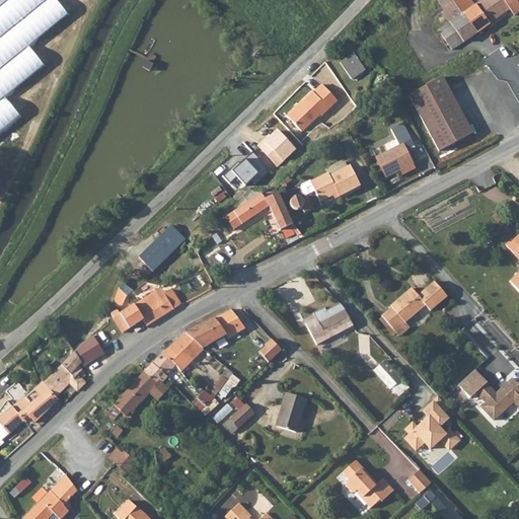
[(0,0),(0,132),(18,118),(2,97),(43,67),(25,46),(67,16),(53,0),(0,0)]
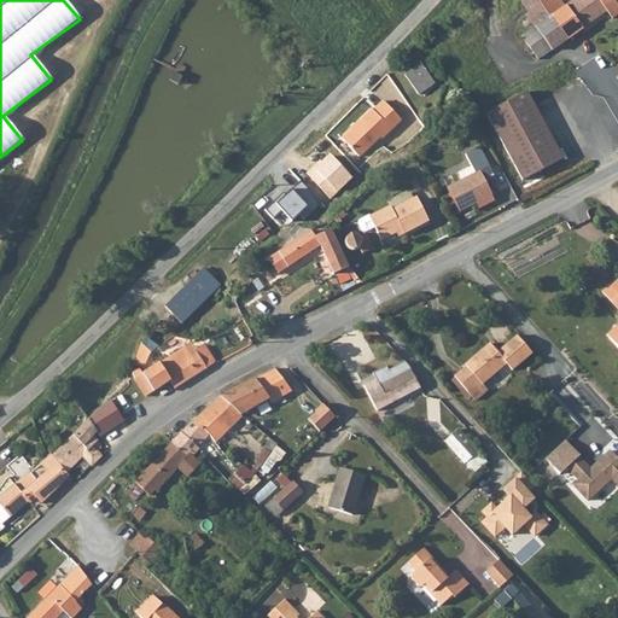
[(607,11),(599,0),(573,0),(566,6),(561,0),(518,0),(529,12),(525,15),(535,28),(524,36),(540,58),(607,11)]
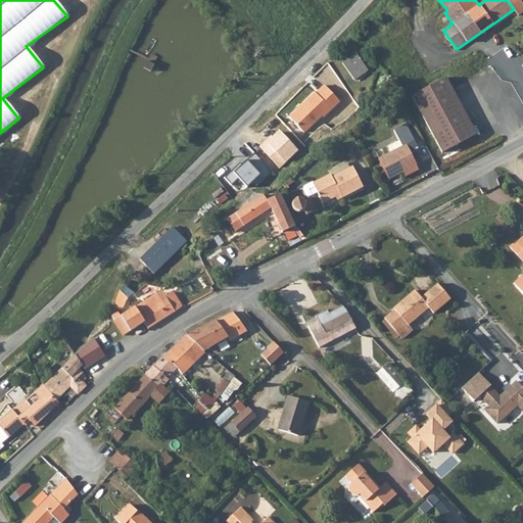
[(522,2),(521,0),(507,0),(514,9),(519,16),(522,13),(522,2)]
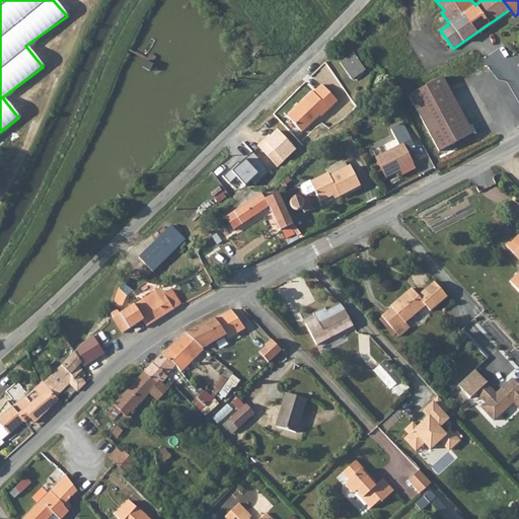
[(354,53),(341,63),(352,79),(366,70),(354,53)]
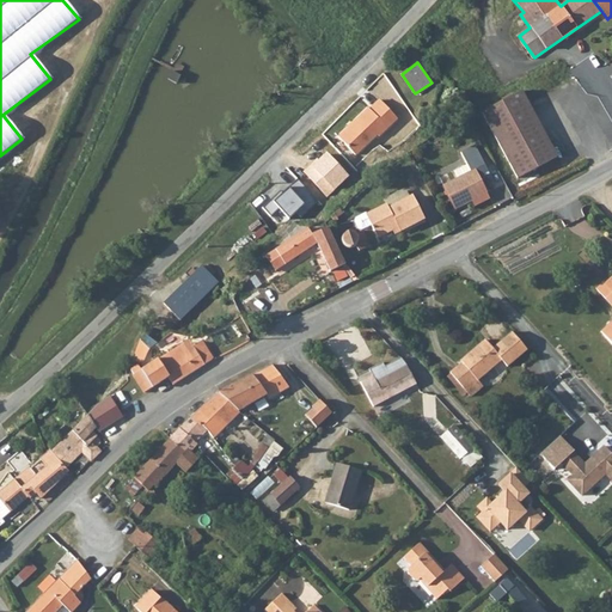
[(522,91),(482,112),(518,178),(557,157),(522,91)]
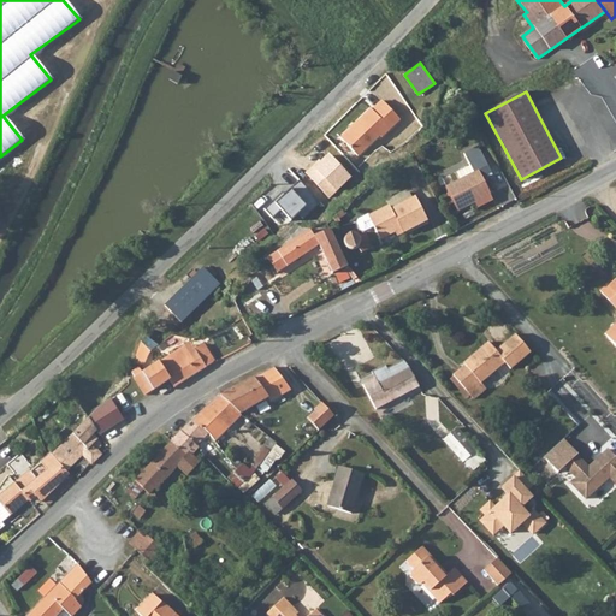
[(372,110),(342,138),(359,155),(379,135),(381,137),(400,118),(383,101),(373,111),(372,110)]
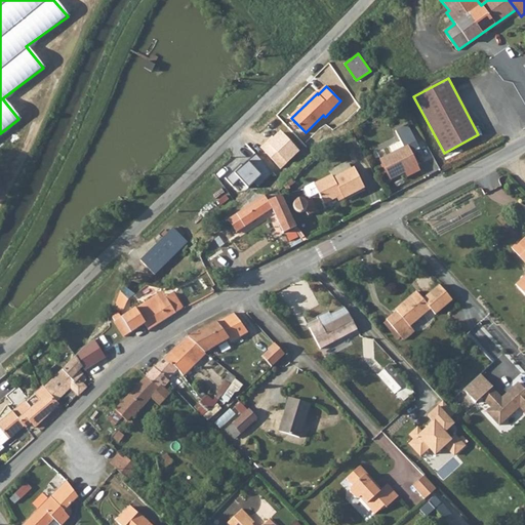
[(379,160),(390,179),(417,166),(407,147),(415,142),(407,125),(395,131),(400,142),(389,148),(392,154),(379,160)]
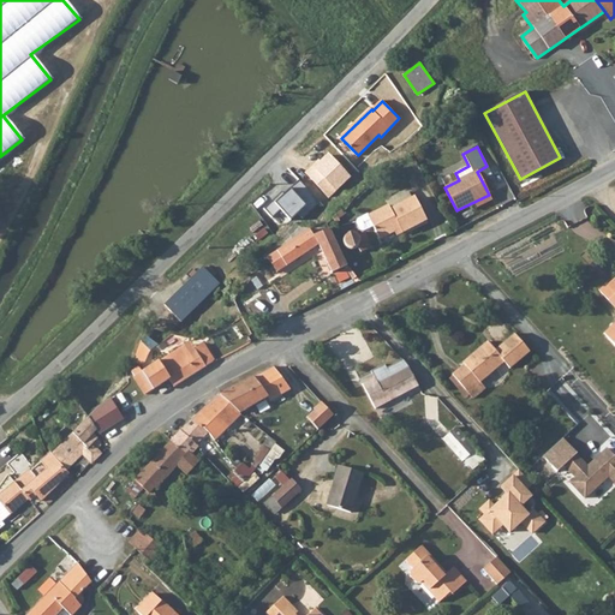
[(358,221),(357,225),(360,230),(364,232),(374,226),(380,238),(395,230),(400,226),(404,231),(427,218),(415,196),(392,209),(389,206),(368,216),(368,215),(358,221)]
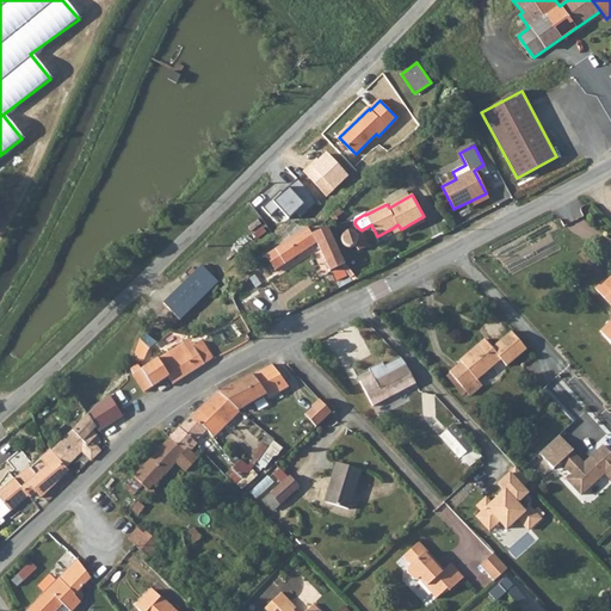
[(344,257),(329,235),(329,234),(323,223),(310,233),(306,228),(266,255),(275,267),(284,261),(285,263),(316,242),(329,264),(344,257)]
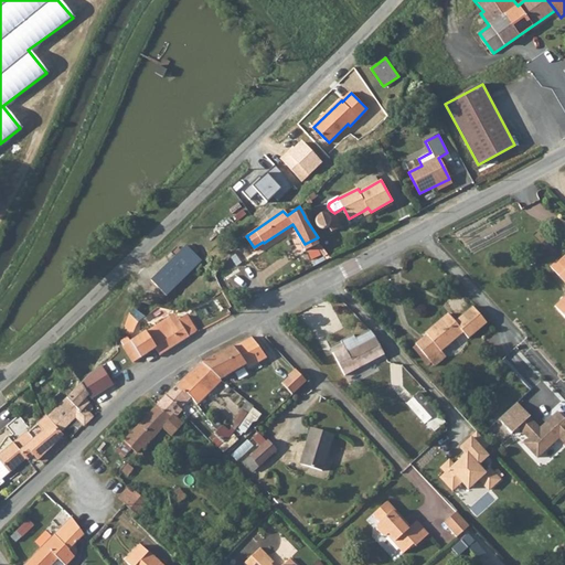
[(341,221),(334,213),(328,217),(323,214),(319,215),(317,219),(316,222),(317,225),(320,227),(323,230),(330,226),(332,231),(341,227),(339,221),(341,221)]
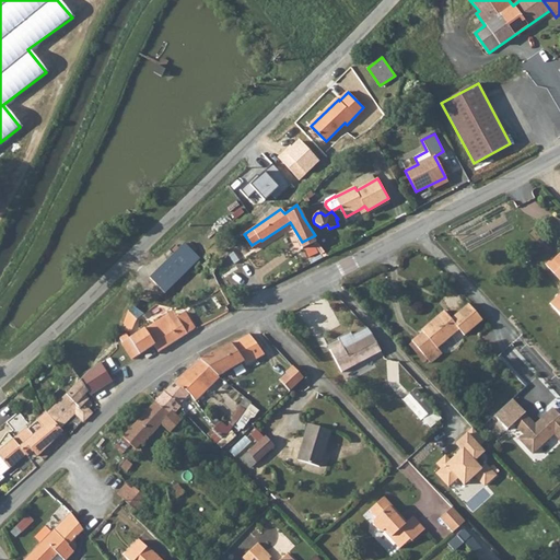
[(151,277),(162,289),(166,286),(170,290),(201,259),(186,244),(151,277)]
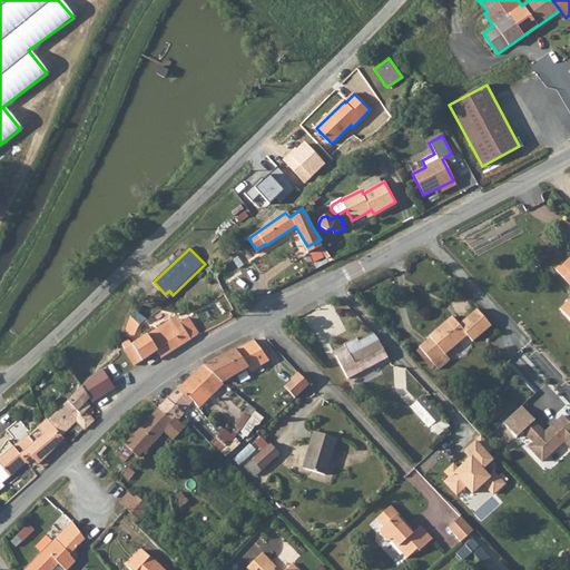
[(569,269),(569,272),(561,277),(569,287),(569,296),(557,310),(569,324),(569,269)]
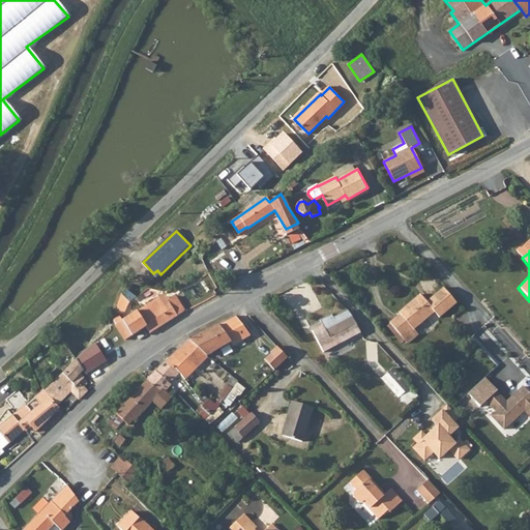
[(400,313),(389,321),(391,323),(405,340),(407,342),(417,332),(412,326),(434,308),(439,314),(457,299),(444,286),(428,300),(420,292),(398,311),(400,313)]
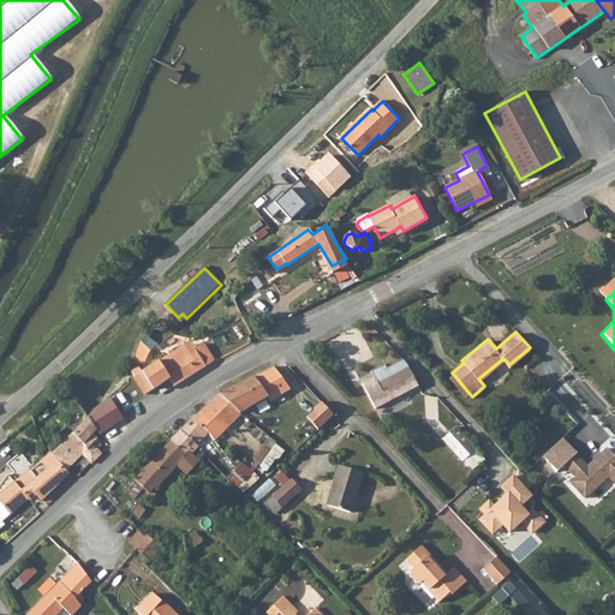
[(195,350),(189,340),(179,346),(186,356),(195,350)]
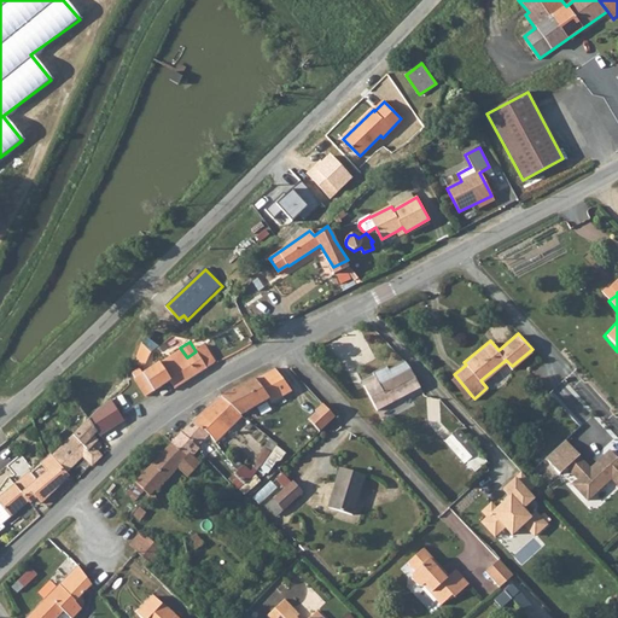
[(145,347),(143,344),(132,354),(145,366),(151,354),(147,349),(149,347),(147,345),(145,347)]
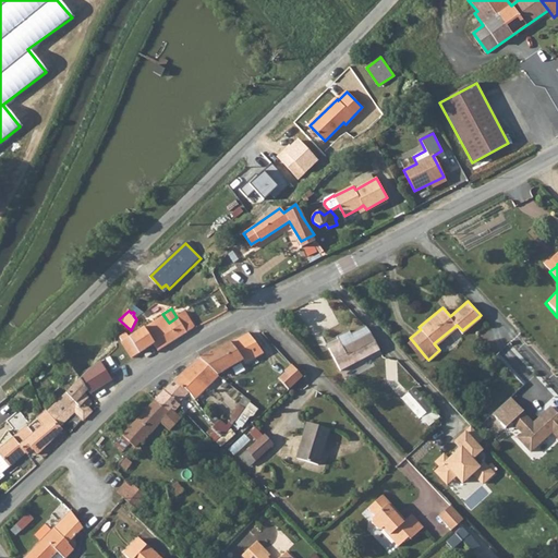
[(186,332),(193,329),(183,313),(177,317),(186,332)]
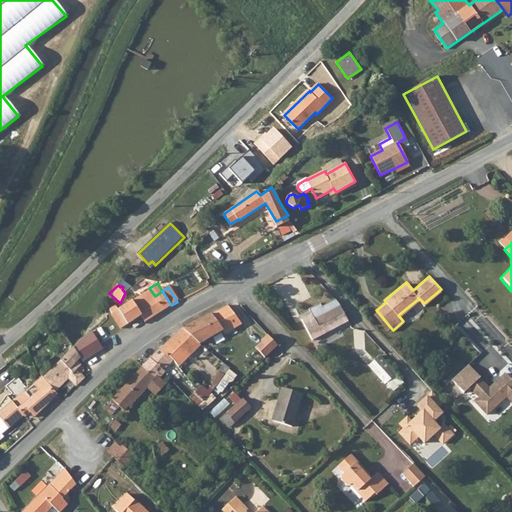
[(140,315),(144,322),(171,305),(162,291),(155,296),(149,288),(118,309),(115,305),(110,309),(112,313),(110,314),(120,328),(140,315)]
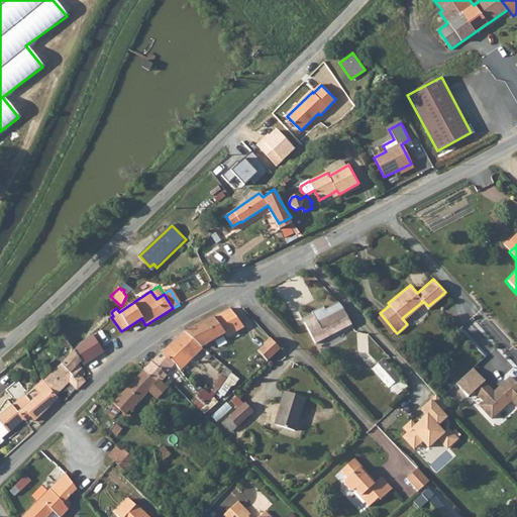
[(350,322),(342,305),(336,299),(324,305),(323,302),(311,307),(314,312),(303,317),(314,339),(350,322)]
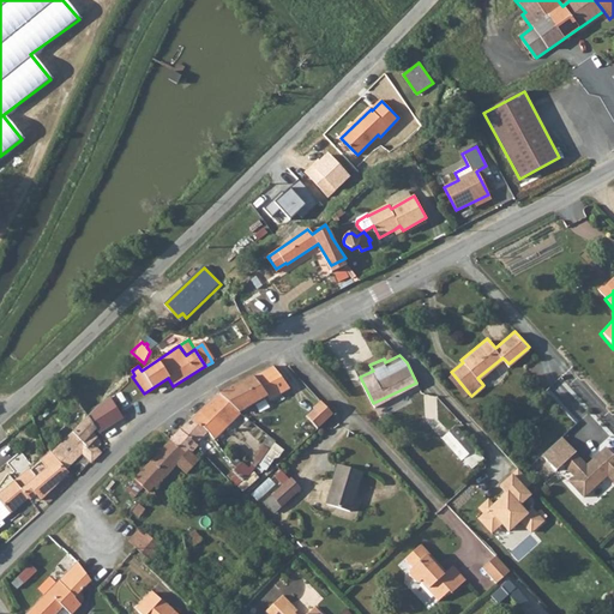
[(271,366),(221,395),(240,411),(287,385),(271,366)]
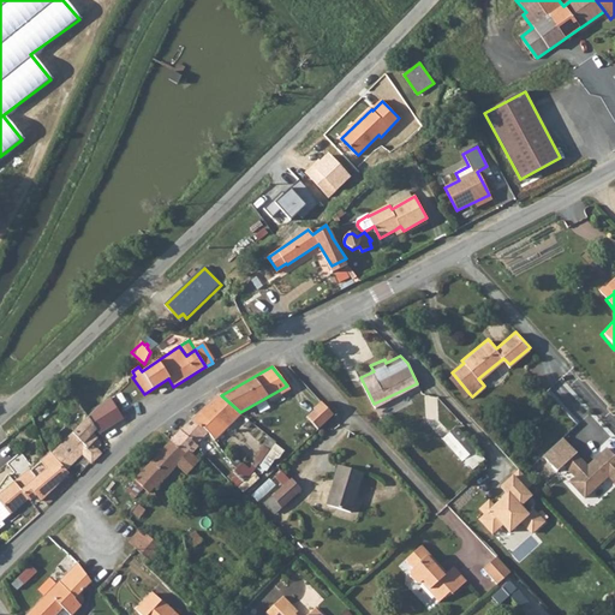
[(470,394),(454,375),(449,378),(466,398),(470,394)]
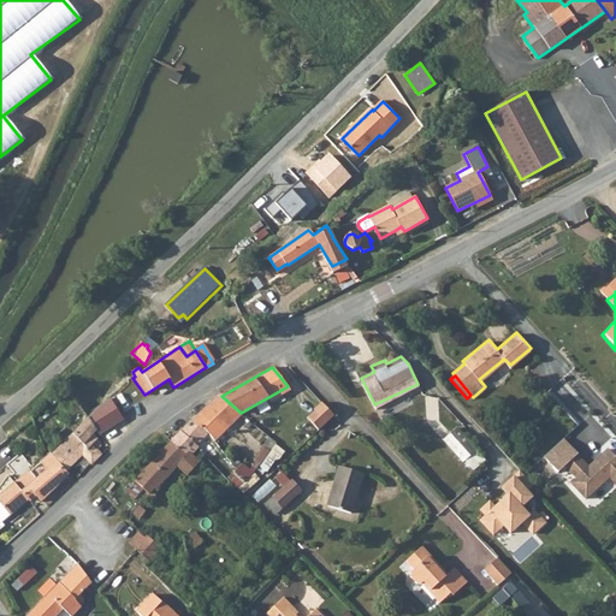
[(584,422),(567,438),(582,455),(596,443),(586,432),(598,420),(562,381),(554,390),(584,422)]
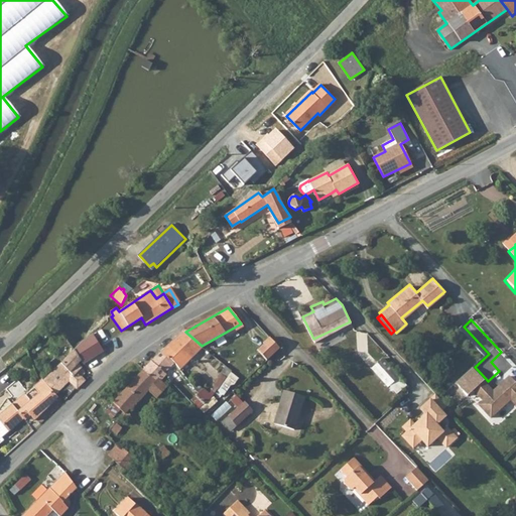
[(185,332),(161,352),(175,363),(185,353),(186,354),(194,347),(198,350),(202,346),(185,332)]
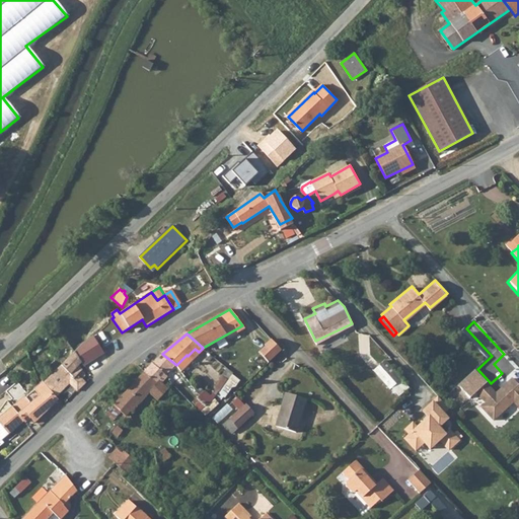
[(83,344),(75,352),(81,361),(84,366),(103,353),(93,338),(83,344)]
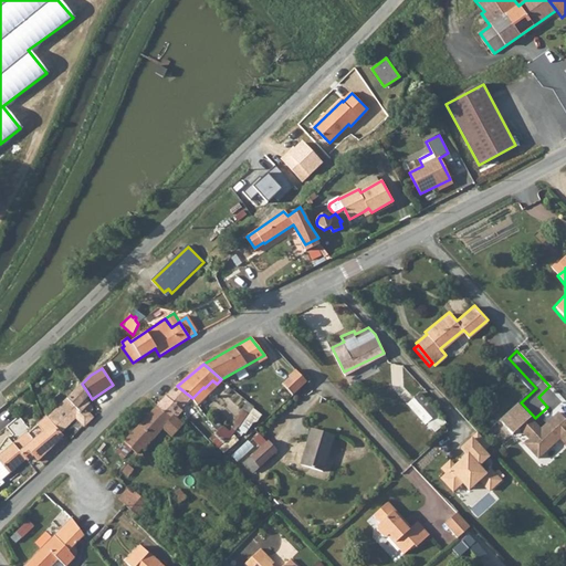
[(280,381),(291,394),(305,379),(294,368),(280,381)]
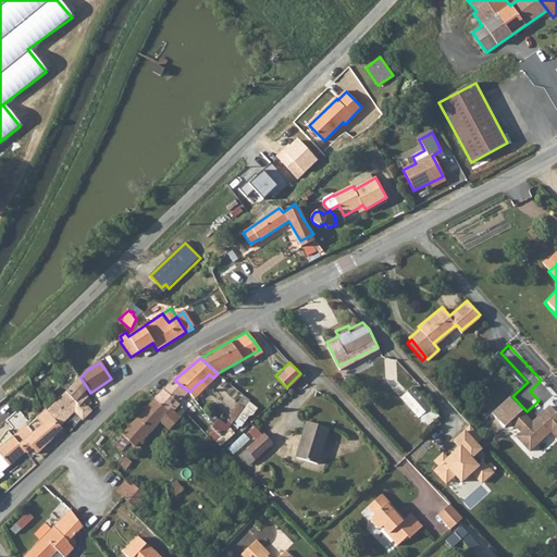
[(91,410),(88,406),(90,405),(91,400),(84,391),(87,387),(81,378),(48,411),(60,426),(74,411),(82,420),(91,410)]
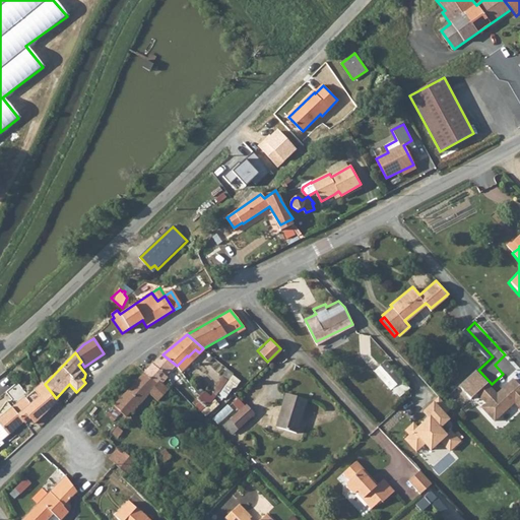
[(157,385),(160,382),(163,384),(169,378),(167,377),(177,366),(163,354),(144,373),(157,385)]
